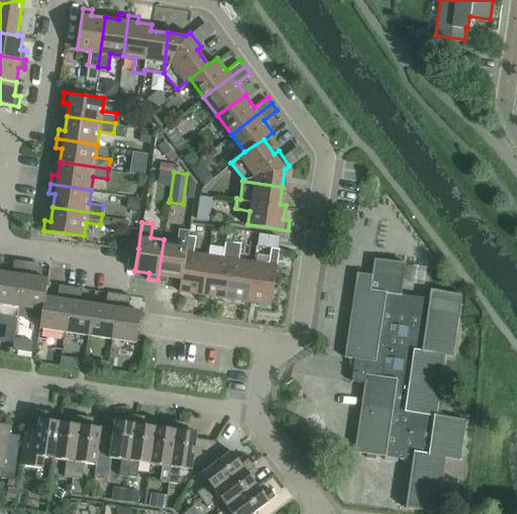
[(177,241),(164,239),(158,280),(167,282),(168,276),(180,278),(181,278),(188,233),(188,234),(189,228),(179,227),(177,241)]
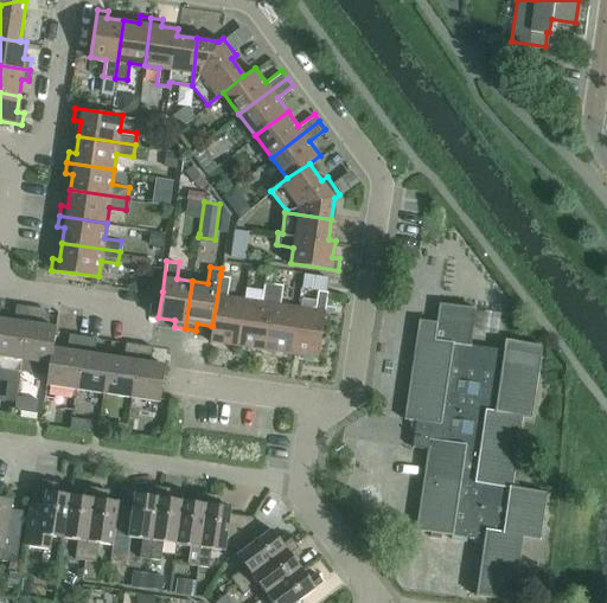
[(211,326),(210,332),(210,339),(237,344),(244,297),(227,295),(230,276),(221,275),(221,274),(212,326),(211,326)]
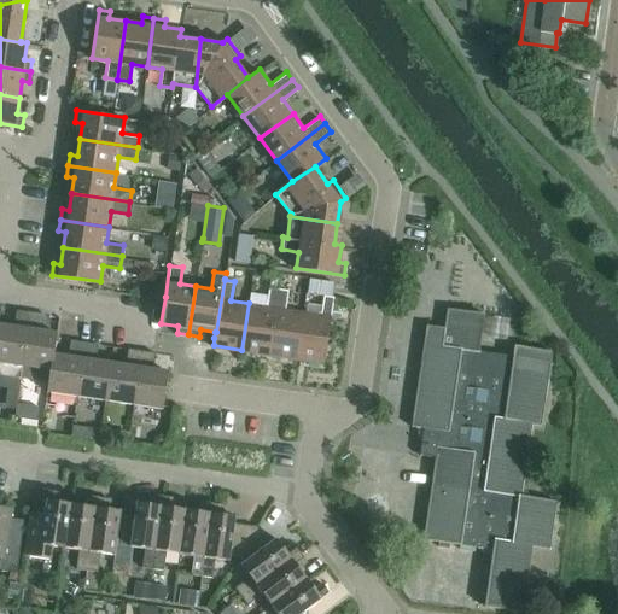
[(249,303),(242,350),(269,354),(279,287),(269,286),(266,305),(249,303)]
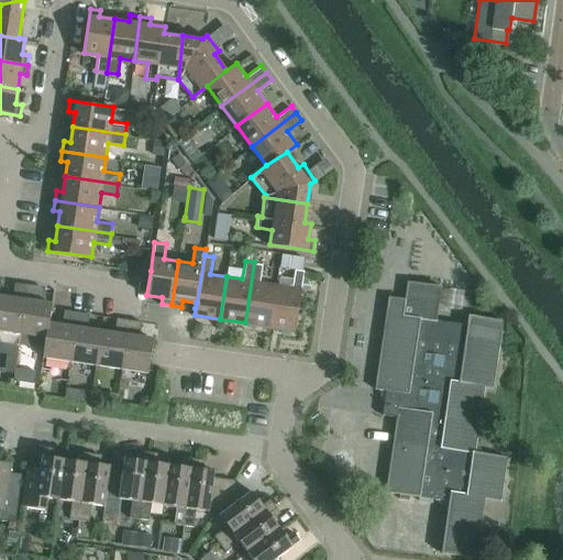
[(254,262),(245,322),(269,326),(276,284),(260,281),(263,263),(254,262)]
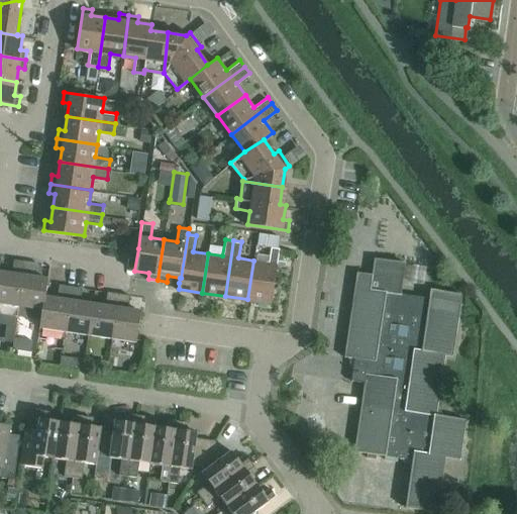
[(268,263),(253,261),(247,299),(271,303),(279,247),(271,246),(268,263)]
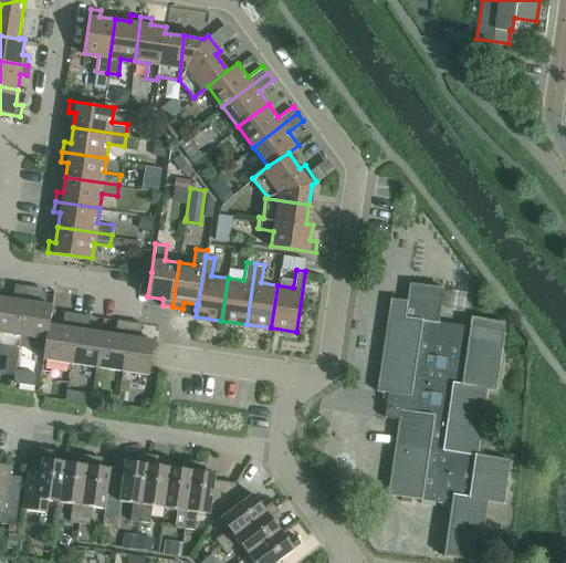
[(433,503),(435,499),(451,502),(443,554),(478,559),(486,499),(503,501),(510,458),(477,452),(486,387),(495,388),(505,321),(471,315),(470,325),(439,321),(443,287),(409,281),(407,299),(390,296),(376,389),(388,391),(384,415),(398,417),(387,492),(421,498),(420,501),(433,503)]
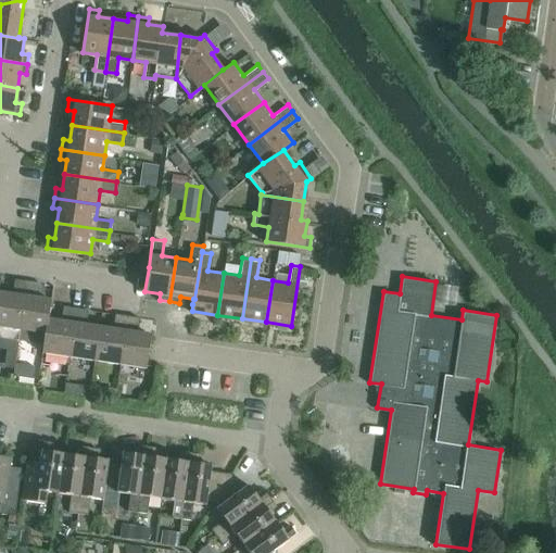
[(12,293),(0,290),(0,325),(20,328),(27,279),(14,278),(12,293)]
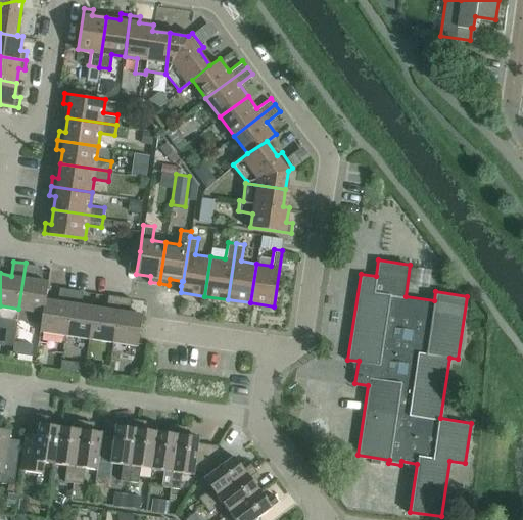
[(18,309),(42,312),(43,312),(45,298),(45,299),(48,281),(35,279),(37,265),(26,263),(18,309)]
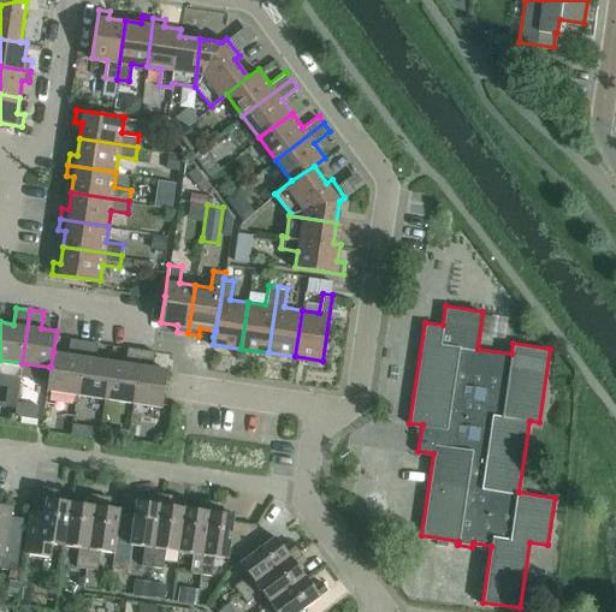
[(51,367),(49,367),(47,388),(76,393),(84,339),(70,337),(67,354),(53,352),(53,351),(51,367)]
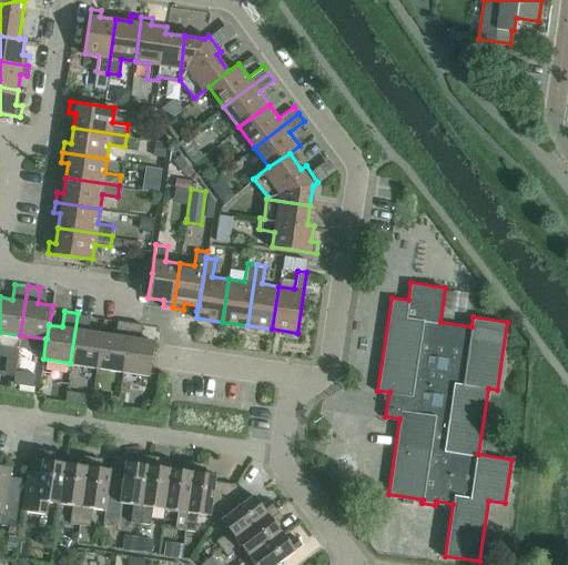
[(78,313),(70,363),(97,366),(101,333),(88,331),(90,315),(78,313)]
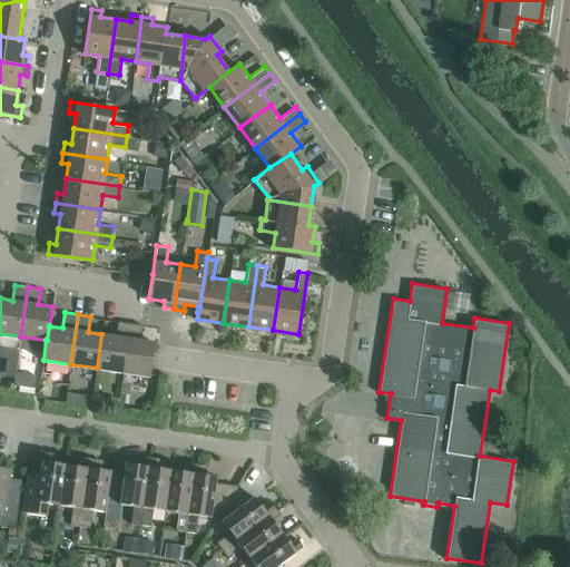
[(101,334),(97,368),(123,372),(130,322),(118,321),(115,335),(101,334)]
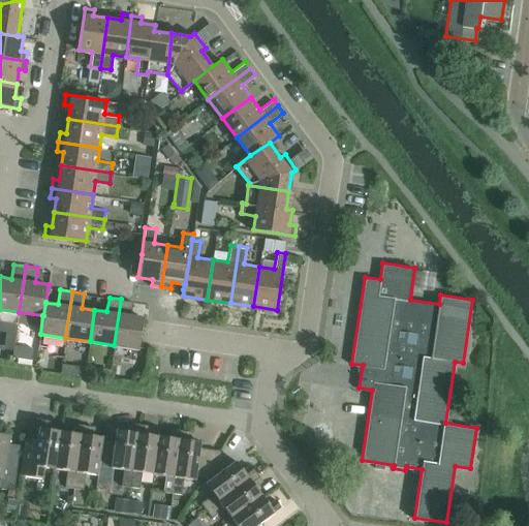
[(132,301),(121,299),(114,345),(138,349),(144,317),(130,315),(132,301)]
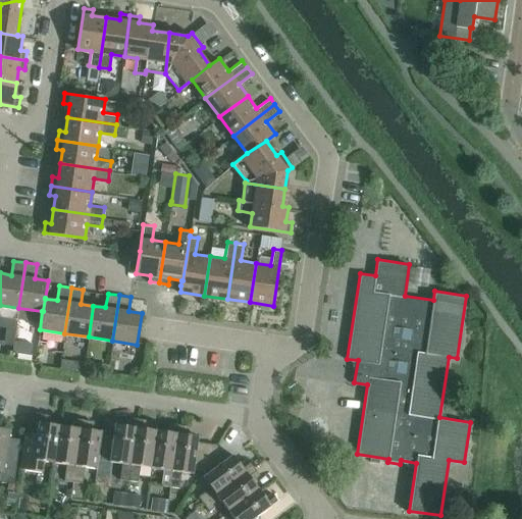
[(55,462),(60,424),(49,423),(50,414),(32,412),(29,431),(25,431),(19,468),(42,471),(44,460),(55,462)]
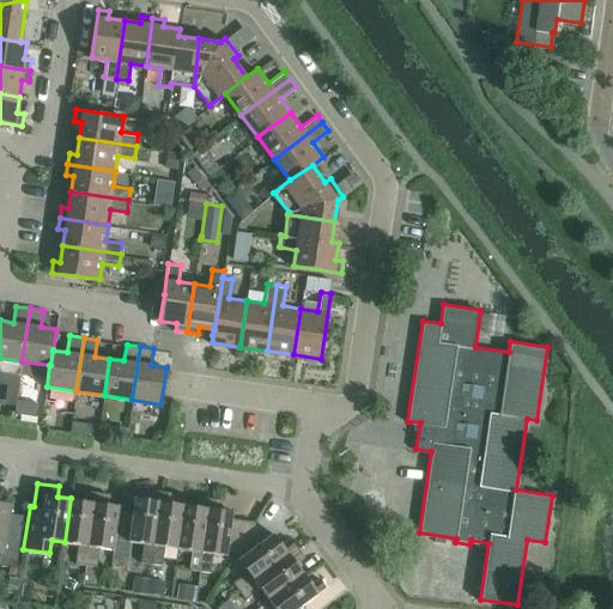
[(133,511),(119,510),(114,539),(115,539),(143,542),(140,561),(151,562),(162,491),(150,488),(149,499),(135,497),(133,511)]
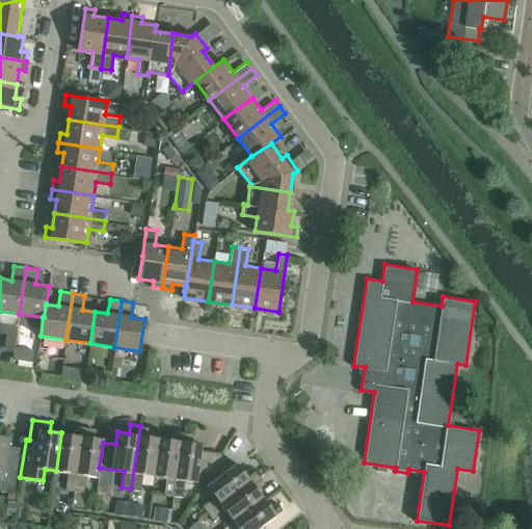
[(73,434),(61,432),(56,471),(68,472),(65,488),(75,490),(83,427),(74,426),(73,434)]
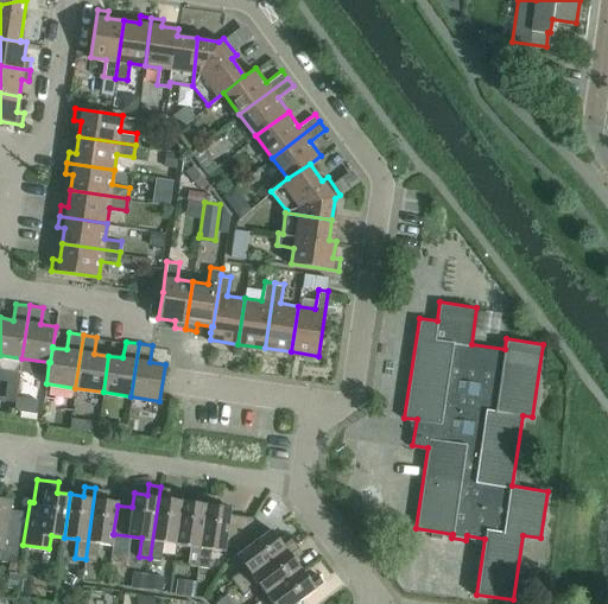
[(160,487),(150,558),(160,559),(163,541),(177,544),(183,500),(170,498),(171,488),(160,487)]
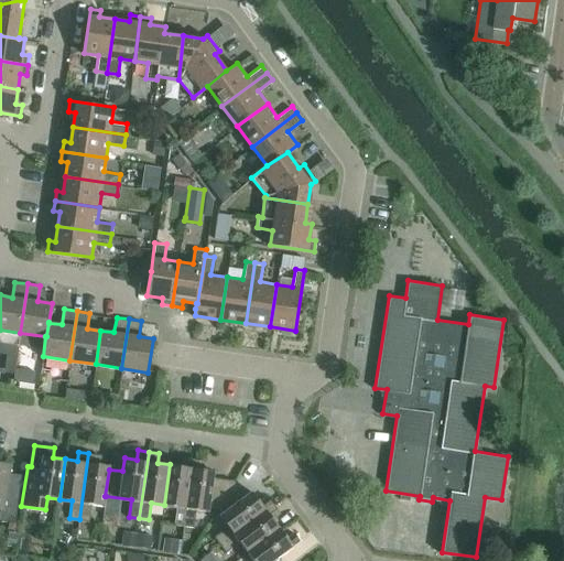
[(99,454),(88,453),(79,519),(89,520),(91,504),(105,506),(106,496),(105,496),(109,470),(110,465),(97,464),(99,454)]
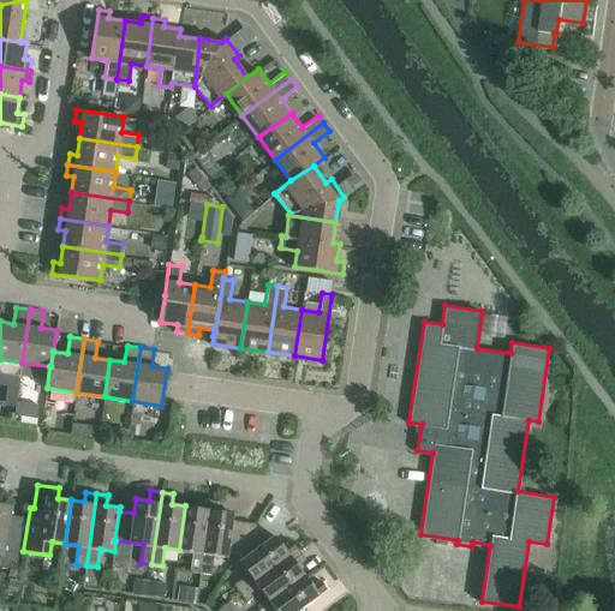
[(198,508),(185,505),(179,550),(192,551),(190,570),(201,571),(210,499),(199,497),(198,508)]
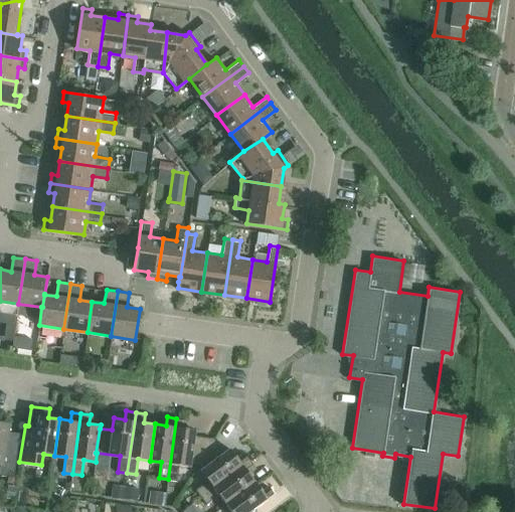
[(176,418),(168,479),(176,480),(179,465),(190,467),(191,461),(199,462),(213,438),(195,435),(196,430),(184,429),(186,419),(176,418)]
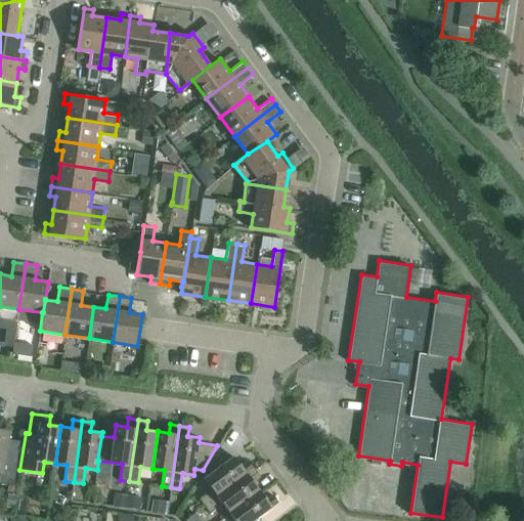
[(20,440),(8,438),(9,432),(0,430),(0,482),(13,484),(20,440)]
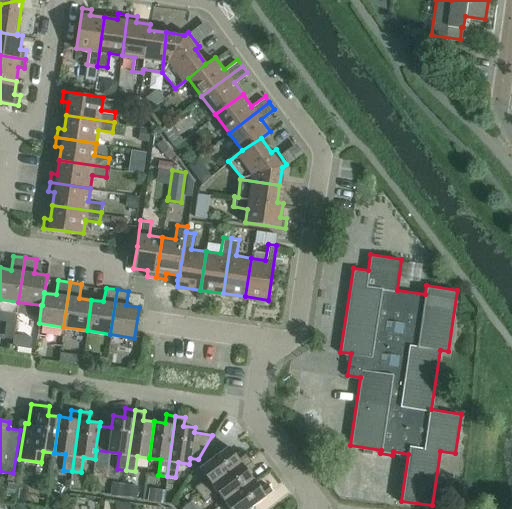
[(212,435),(198,459),(202,465),(199,467),(206,476),(194,486),(199,493),(248,457),(242,449),(236,454),(229,445),(223,449),(212,435)]
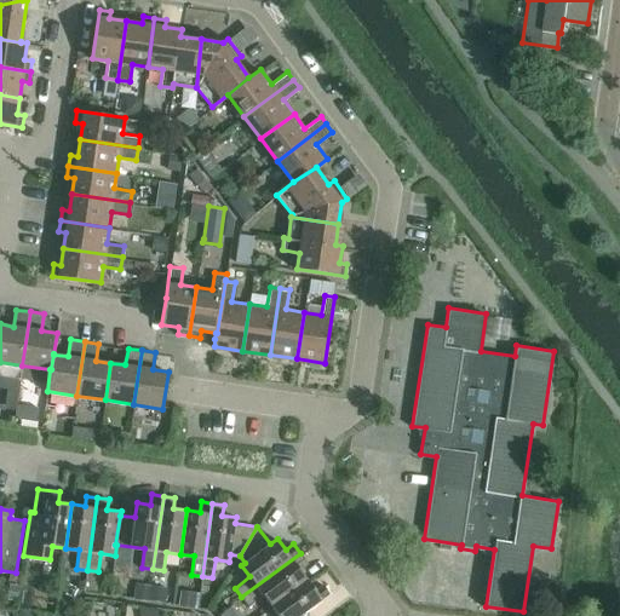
[(308,562),(300,553),(241,597),(248,605),(263,594),(271,605),(306,579),(299,568),(308,562)]
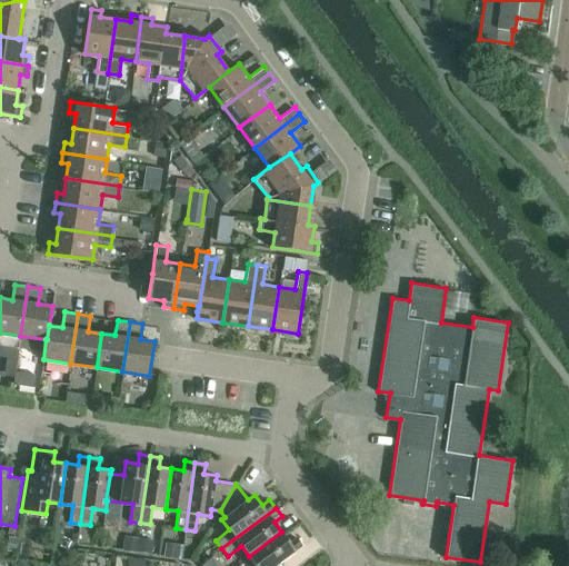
[(281,532),(249,556),(256,565),(285,565),(281,562),(303,545),(297,536),(289,542),(281,532)]
